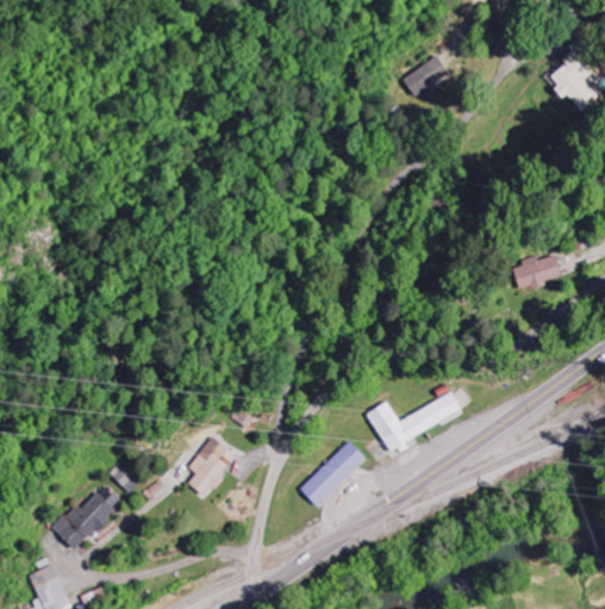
[(547,76),(581,113),(599,97),(584,80),(594,72),(575,50),(547,76)]
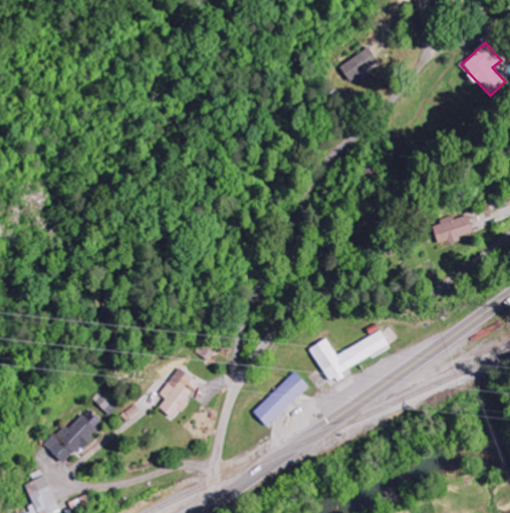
[(454,239),(474,229),(467,214),(447,223),(454,239)]
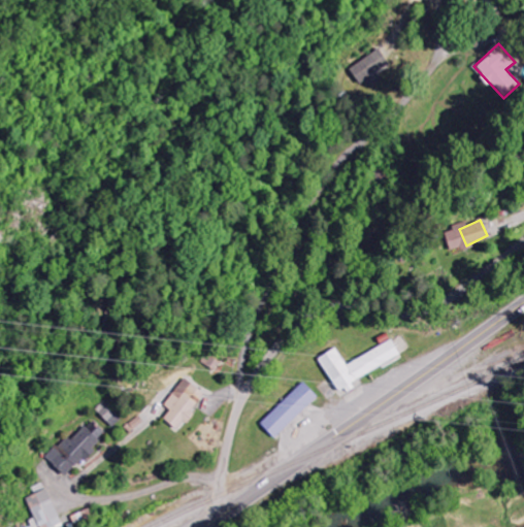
[(345,363),(336,348),(318,358),(334,391),(401,357),(392,339),(345,363)]
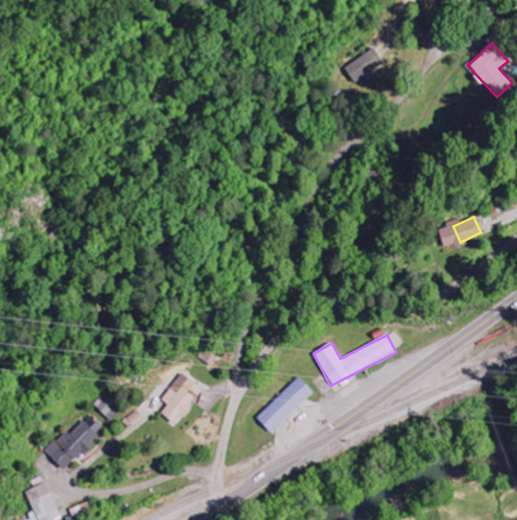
[(167,405),(161,412),(175,422),(181,414),(183,415),(204,389),(181,371),(160,400),(167,405)]
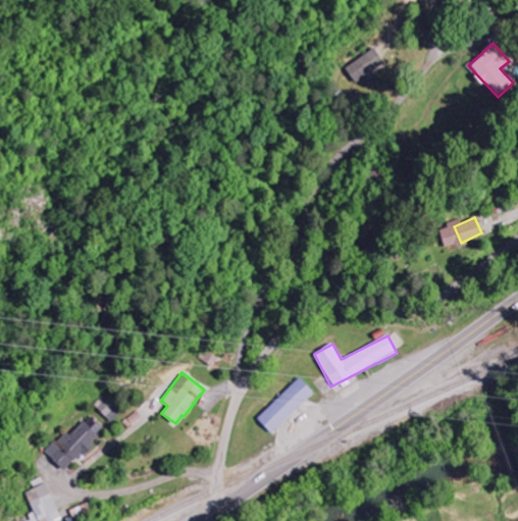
[(314,392),(300,377),(257,417),(270,432),(314,392)]
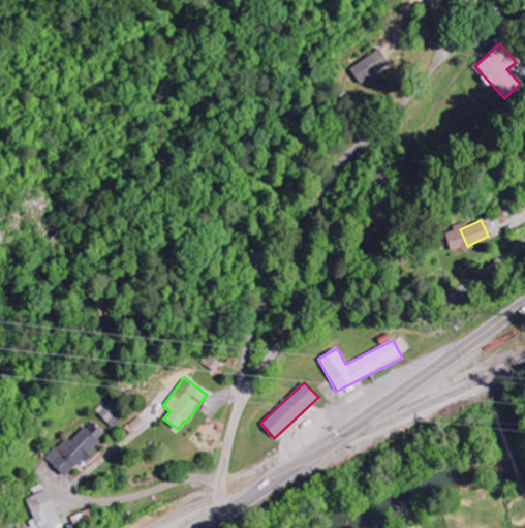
[(118,420),(102,404),(95,412),(111,427),(118,420)]
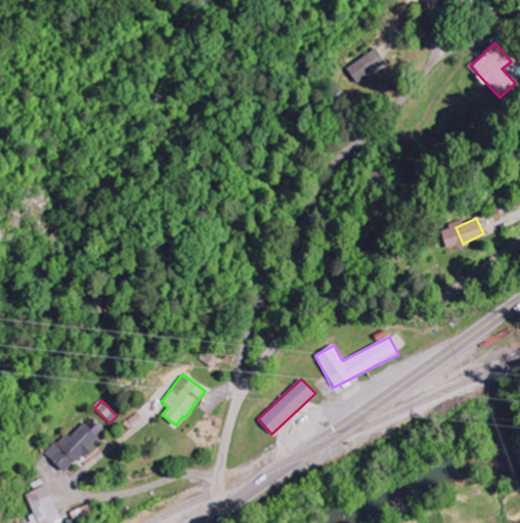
[(43,453),(66,474),(92,445),(90,443),(102,430),(88,418),(69,438),(61,432),(43,453)]
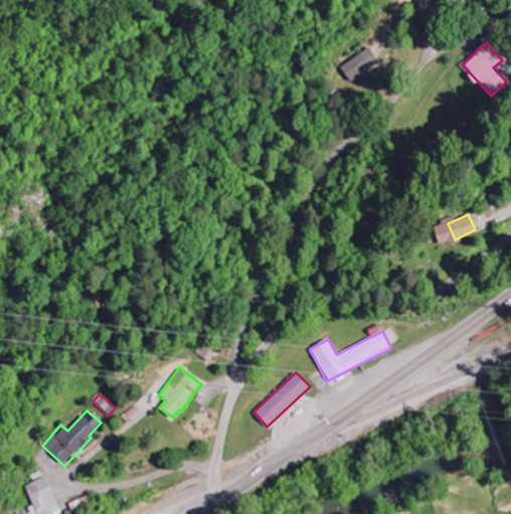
[(30,505),(25,507),(27,513),(24,513),(59,513),(60,513),(44,476),(22,486),(30,505)]
